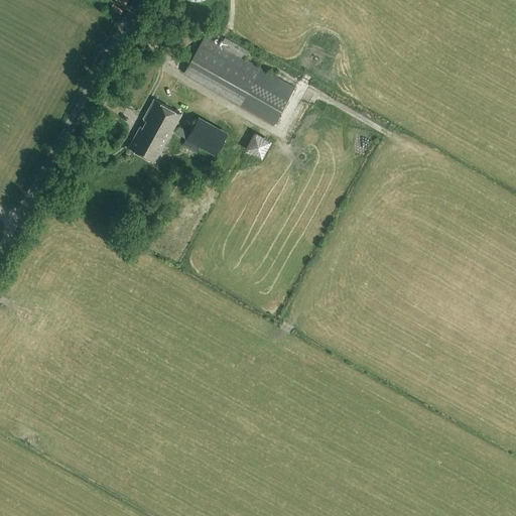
[(172,22),(170,26),(175,29),(179,21),(175,19),(173,22),(172,22)]
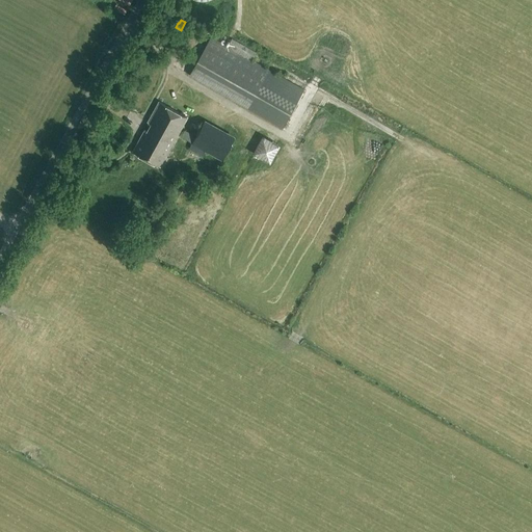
[(256,63),(261,55),(233,40),(228,48),(211,38),(190,75),(283,127),(302,90),(256,63)]
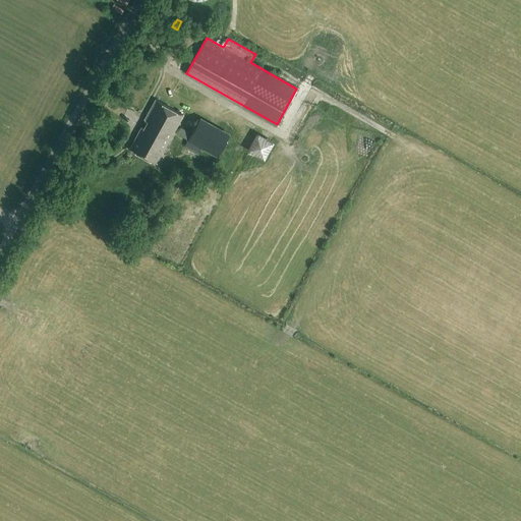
[(157,163),(183,115),(156,100),(145,120),(149,122),(143,129),(141,128),(130,149),(157,163)]
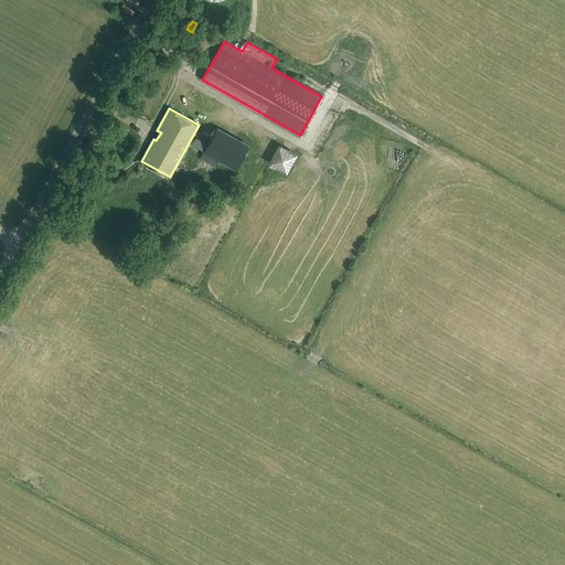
[(249,148),(217,130),(204,155),(236,172),(249,148)]
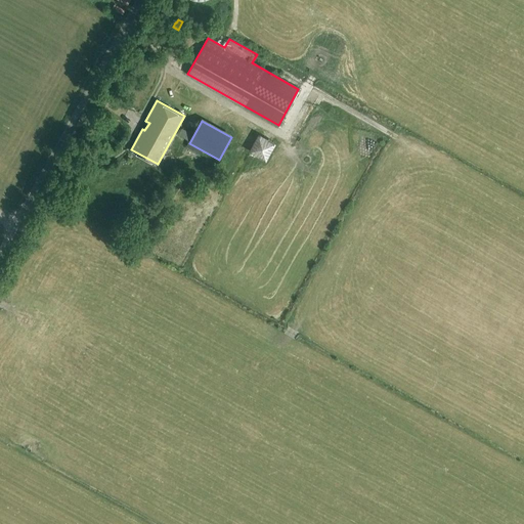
[(259,134),(249,150),(266,161),(267,158),(275,143),(265,137),(259,134)]
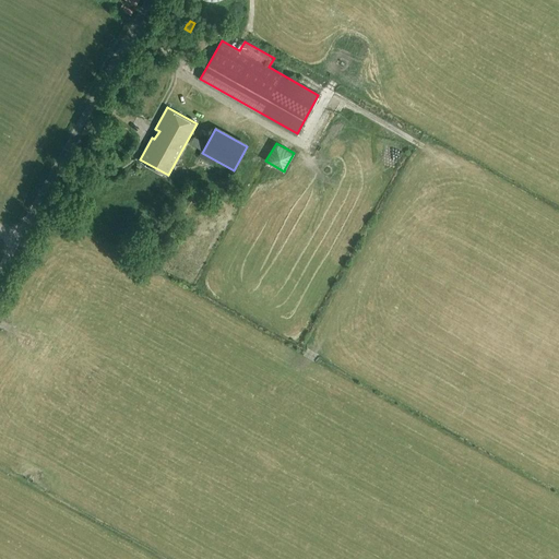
[(144,230),(151,238),(158,230),(151,224),(144,230)]
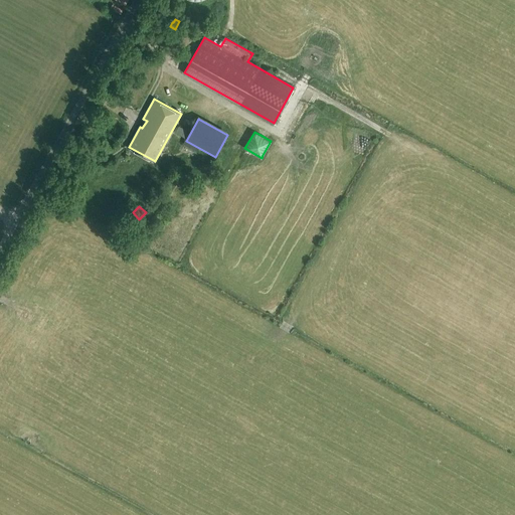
All buildings are outlined.
